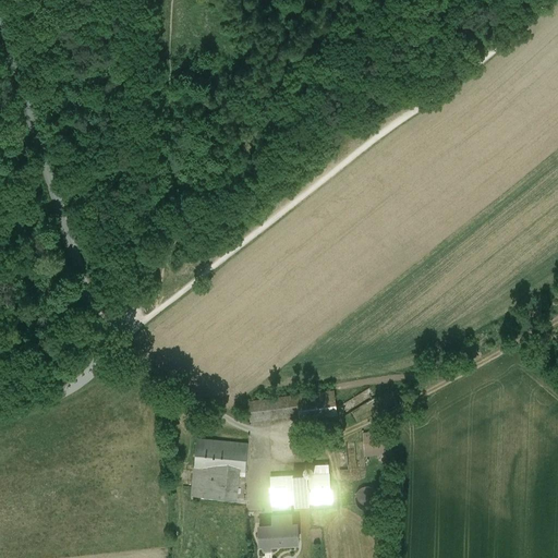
[(335,390),(326,391),(329,411),(337,410),(335,390)]
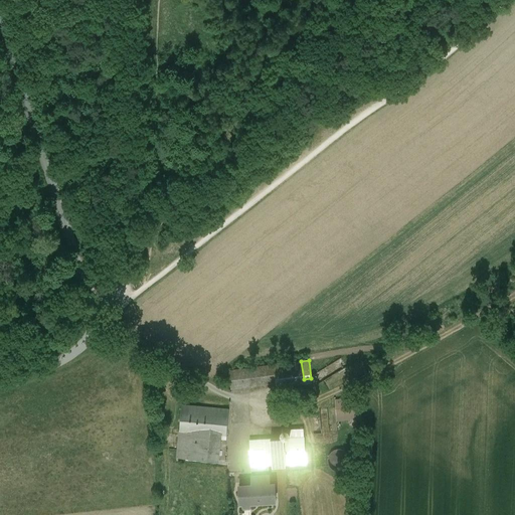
[(301,361),(284,364),(286,385),(311,382),(311,378),(304,379),(301,361)]
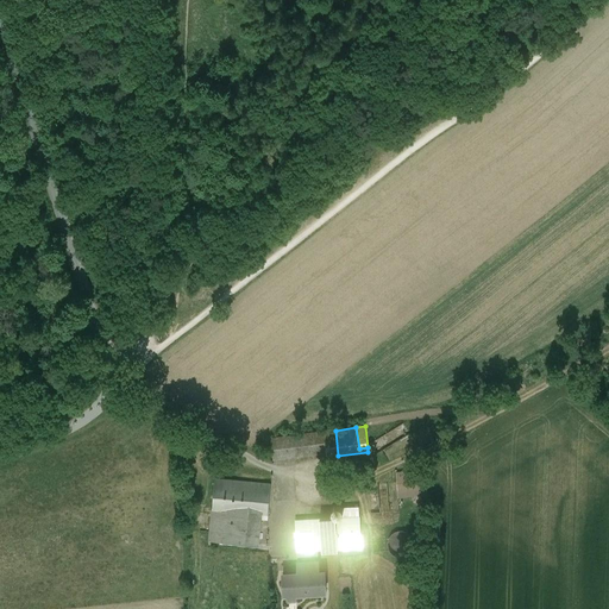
[(336,431),(325,432),(327,452),(328,457),(338,456),(336,431)]
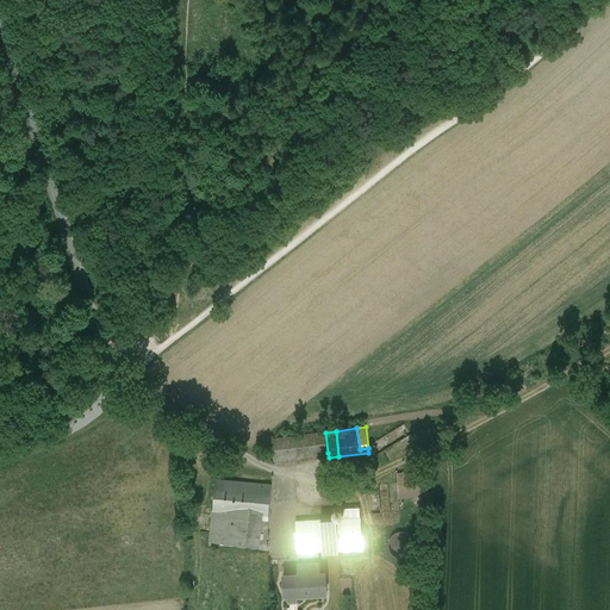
[(325,433),(271,440),(274,460),(328,453),(325,433)]
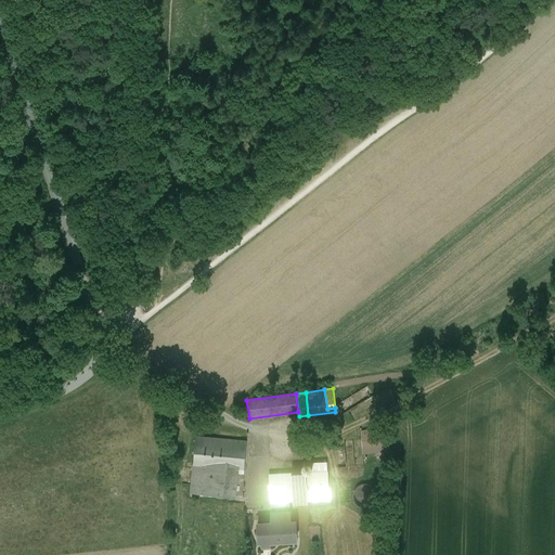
[(388,433),(361,435),(362,446),(389,443),(388,433)]
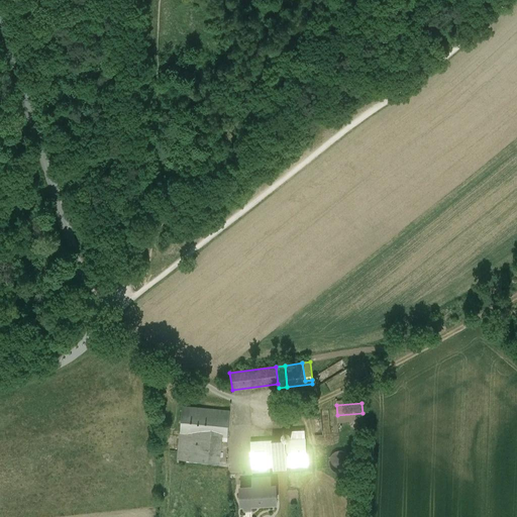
[(230,411),(183,406),(181,432),(178,459),(194,461),(219,463),(222,436),(227,436),(230,411)]
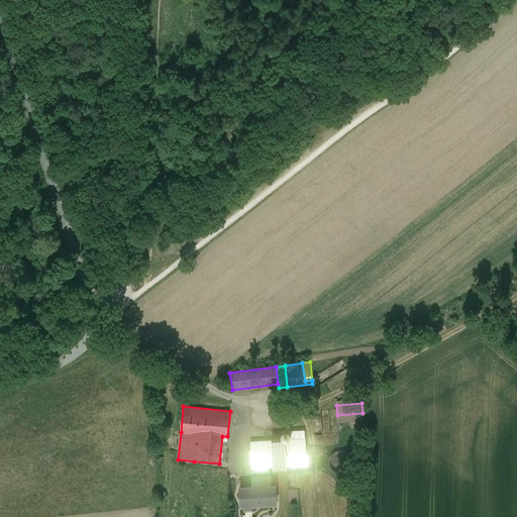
[(363,413),(337,415),(338,422),(363,420),(363,413)]
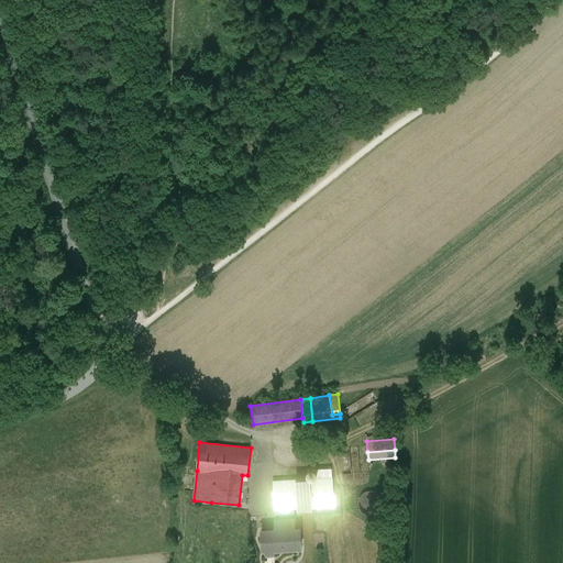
[(318,473),(318,471),(318,468),(317,467),(315,466),(312,466),(310,466),(309,467),(307,470),(307,472),(308,473),(309,475),(310,476),(312,476),(315,476),(316,475),(317,475),(317,474),(318,473)]
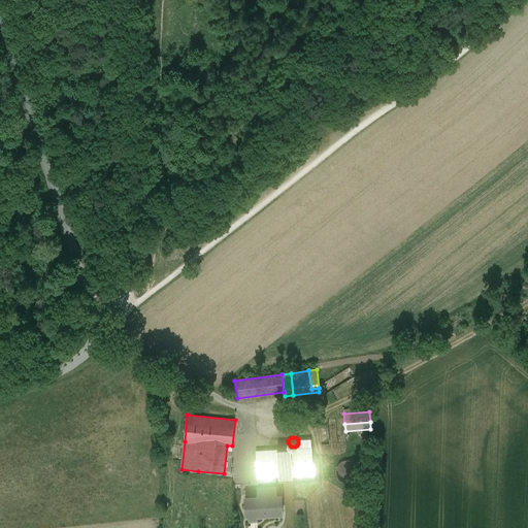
[(293,449),(257,451),(258,479),(275,477),(284,476),(284,480),(288,480),(288,476),(314,475),(311,448),(298,449),(293,449)]
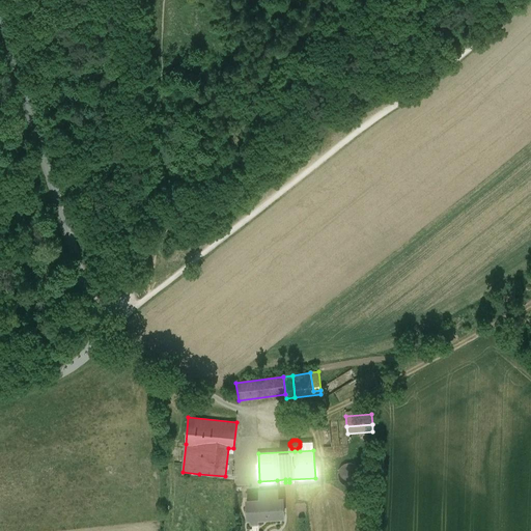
[(361,478),(361,474),(360,470),(358,466),(354,464),(350,463),(345,464),(341,466),(339,470),(338,474),(339,478),(342,482),(345,484),(350,485),(355,484),(358,482),(361,478)]
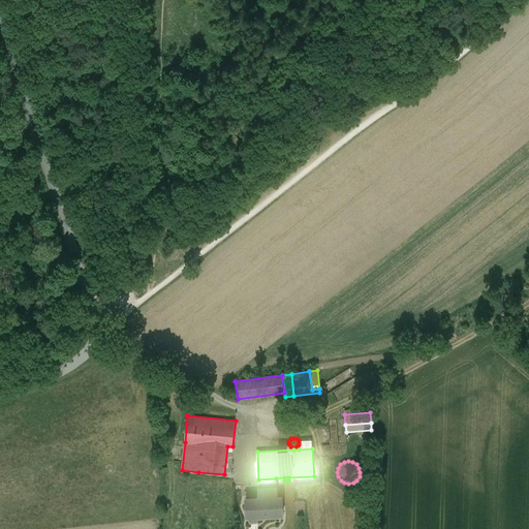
[(276,478),(258,479),(259,489),(260,498),(277,497),(276,478)]
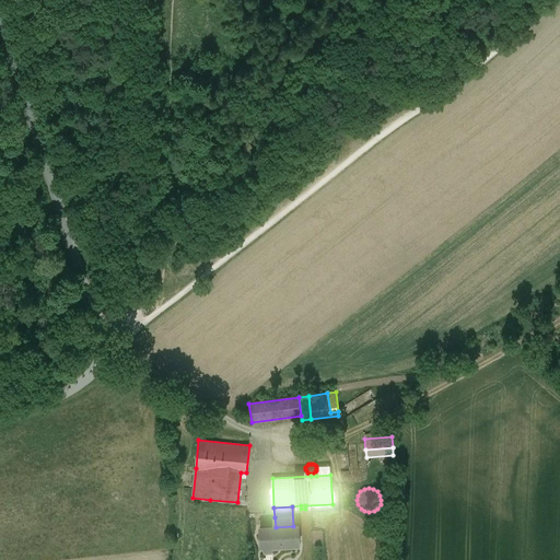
[(276,527),(261,527),(260,527),(261,547),(286,545),(298,545),(300,545),(299,525),(298,525),(293,526),(276,527)]
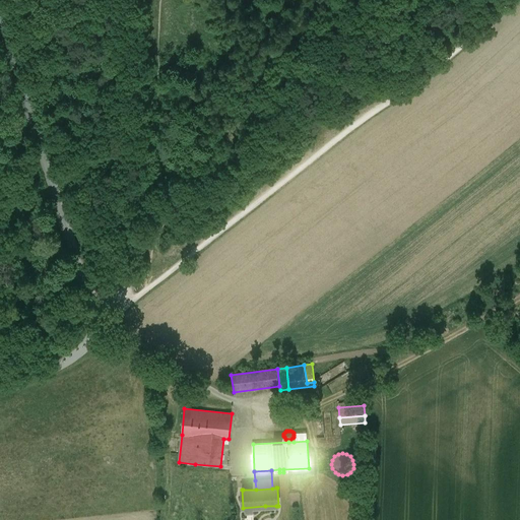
All buildings are outlined.
